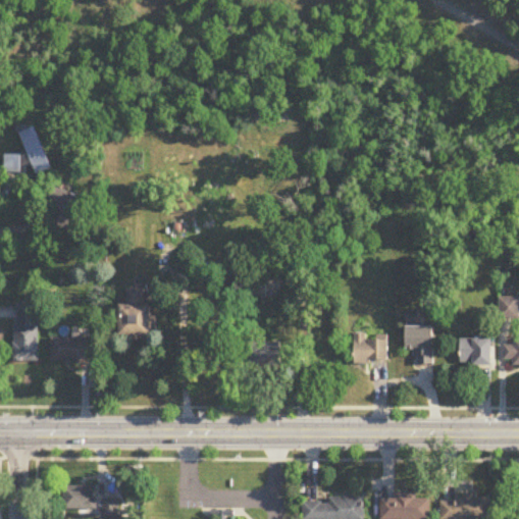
[(18,132),(35,173),(51,166),(35,125),(18,132)]
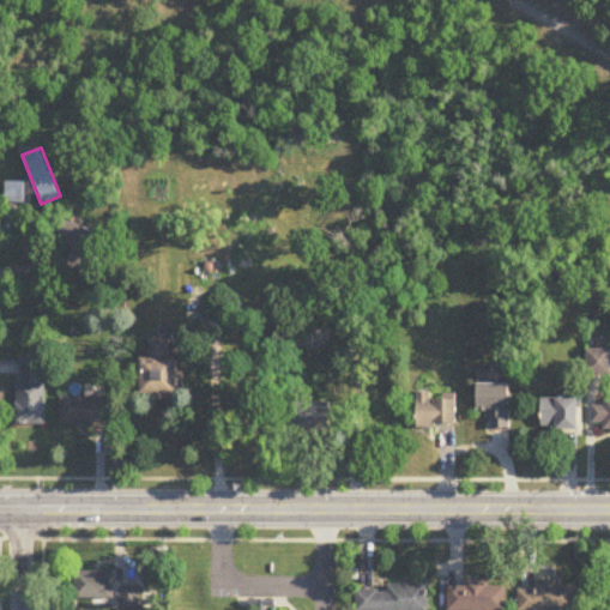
[(4,201),(25,201),(25,180),(4,180),(4,201)]
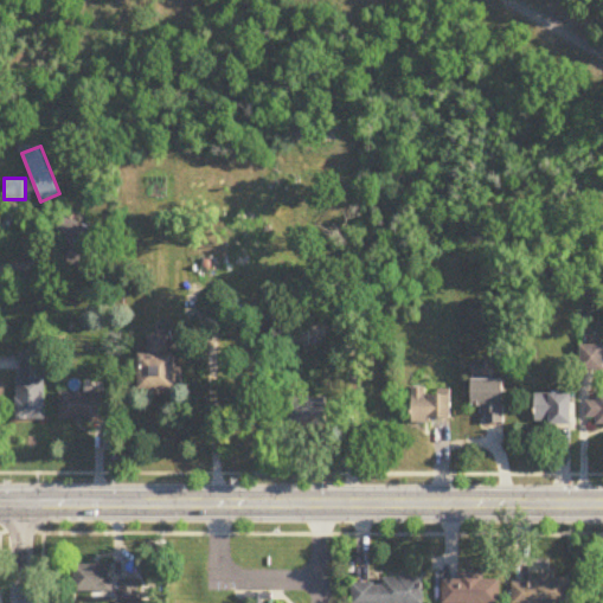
[(95,226),(62,215),(53,238),(87,250),(95,226)]
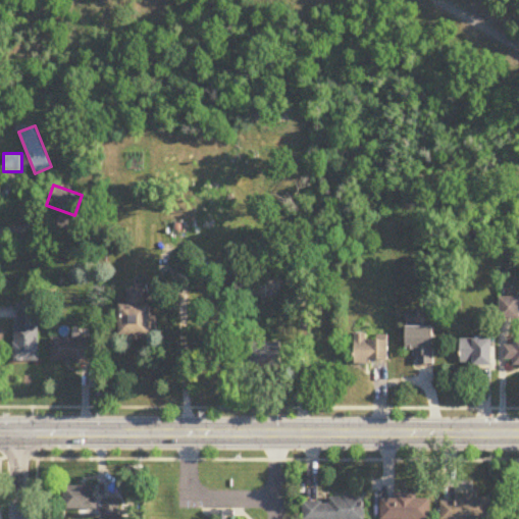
[(72,216),(57,216),(57,237),(72,237),(72,216)]
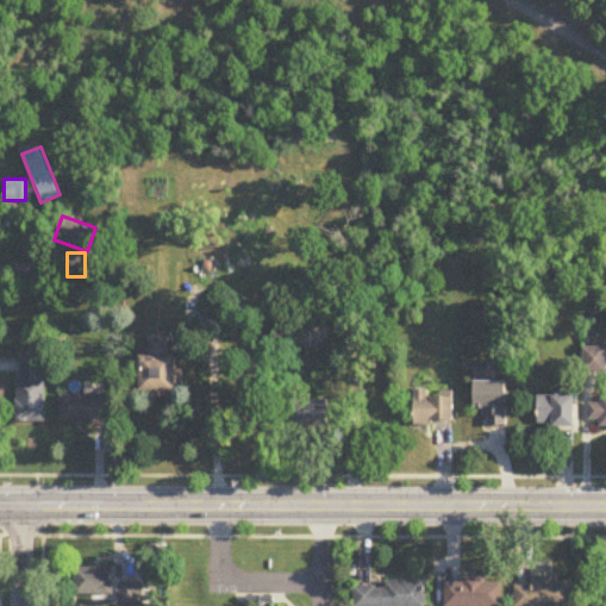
[(169,335),(148,335),(148,356),(141,356),(141,393),(177,393),(177,355),(169,355),(169,335)]
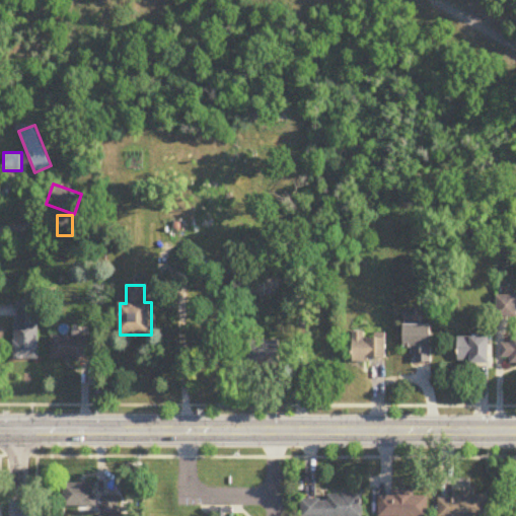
[(495,294),(495,314),(515,314),(515,294),(495,294)]
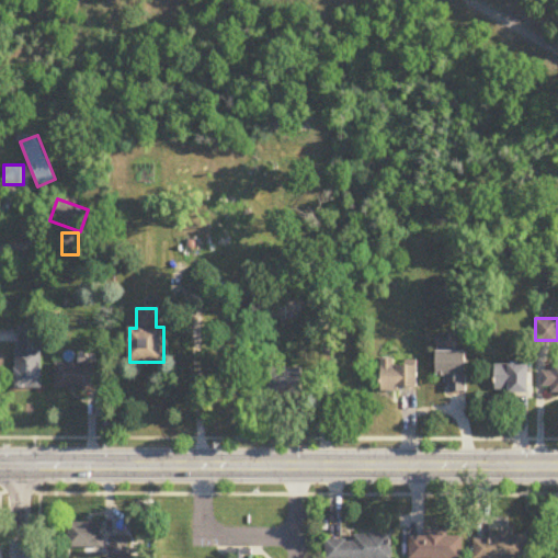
[(37,387),(37,326),(13,326),(13,387),(37,387)]
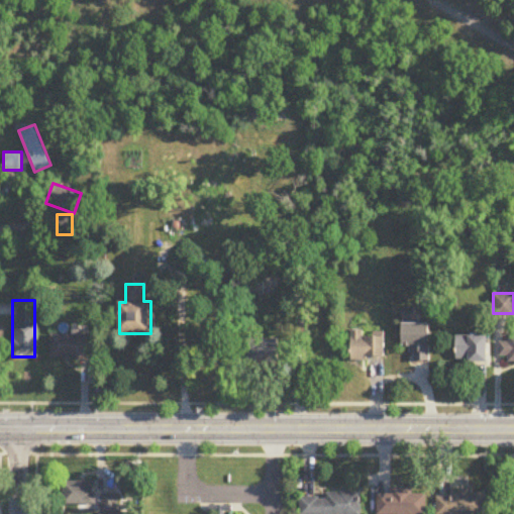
[(384,335),(363,335),(363,321),(350,321),(350,358),(384,358),(384,335)]
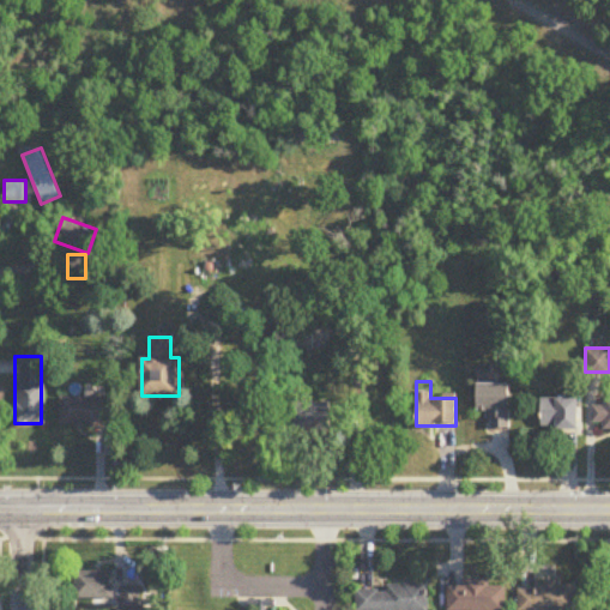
[(485,428),(508,428),(508,382),(476,382),(476,412),(485,412),(485,428)]
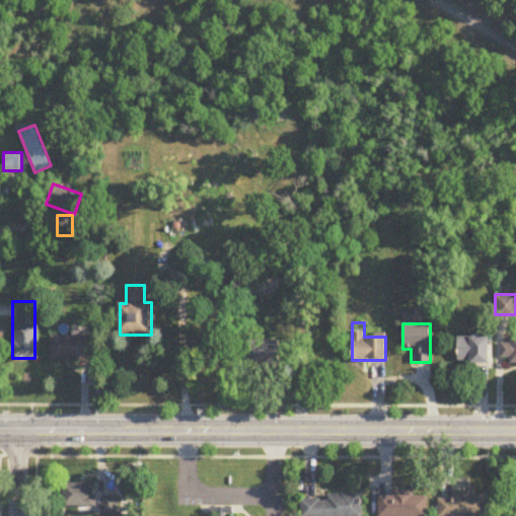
[(49,334),(49,359),(91,360),(92,335),(49,334)]
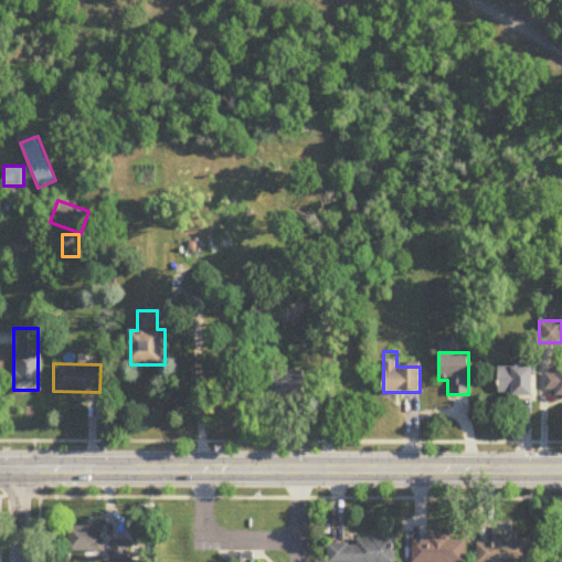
[(532,366),(497,366),(497,394),(532,394),(532,366)]
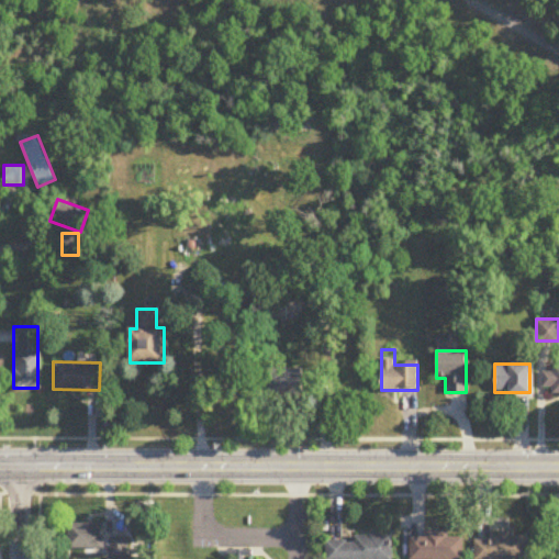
[(558,364),(541,365),(541,392),(558,392),(558,364)]
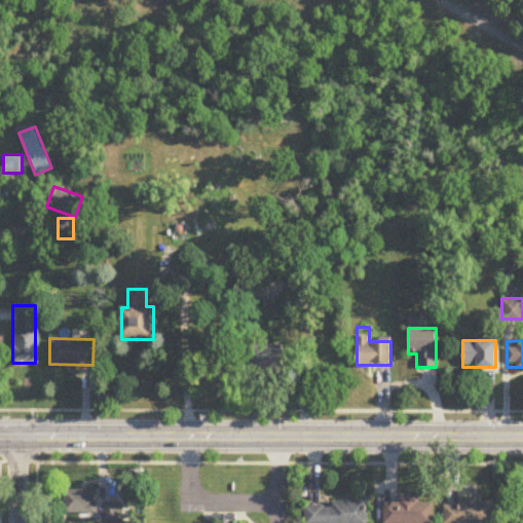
[(254,357),(256,357),(256,365),(266,365),(266,353),(254,353),(254,357)]
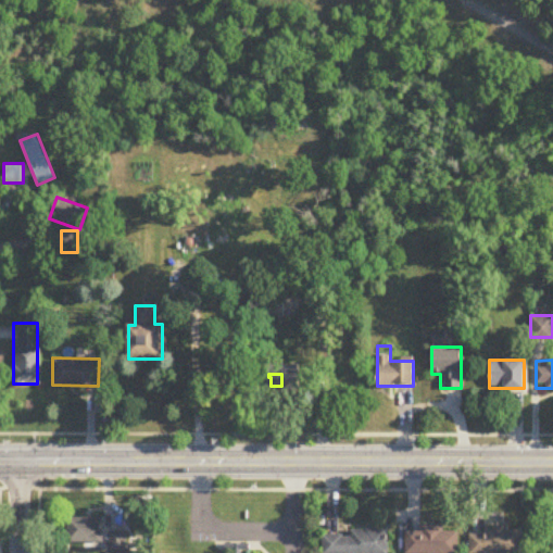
[(98,516),(64,516),(64,541),(98,541),(98,516)]
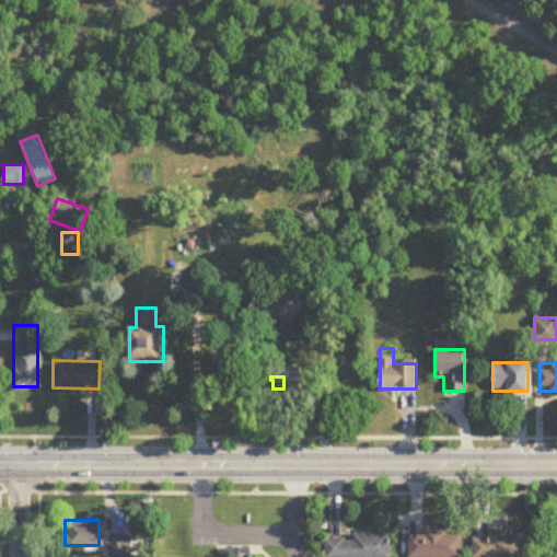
[(406,556),(459,556),(459,534),(443,534),(443,526),(421,526),(421,532),(406,532),(406,556)]
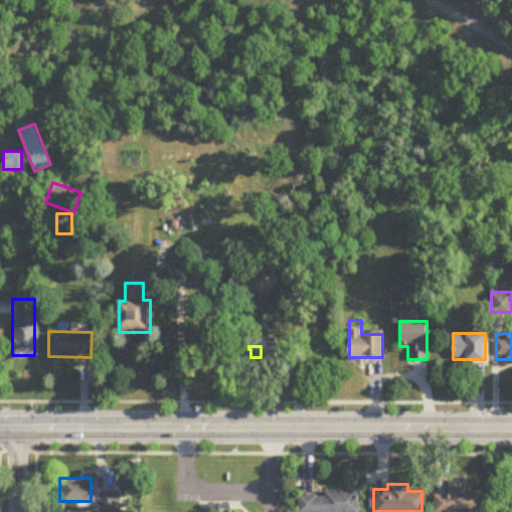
[(356,511),(357,488),(321,488),(321,493),(297,493),(296,511),(356,511)]
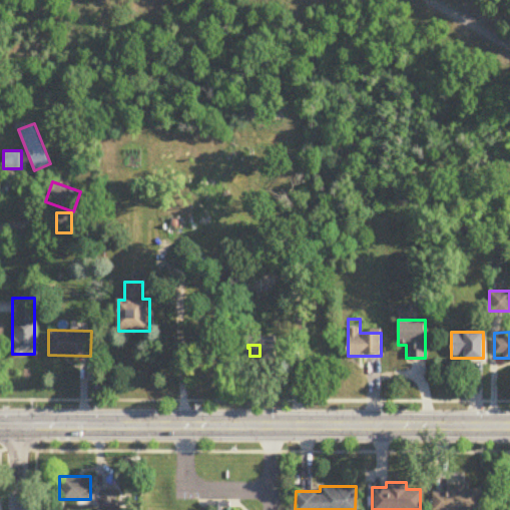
[(478,509),(478,487),(431,487),(431,509),(478,509)]
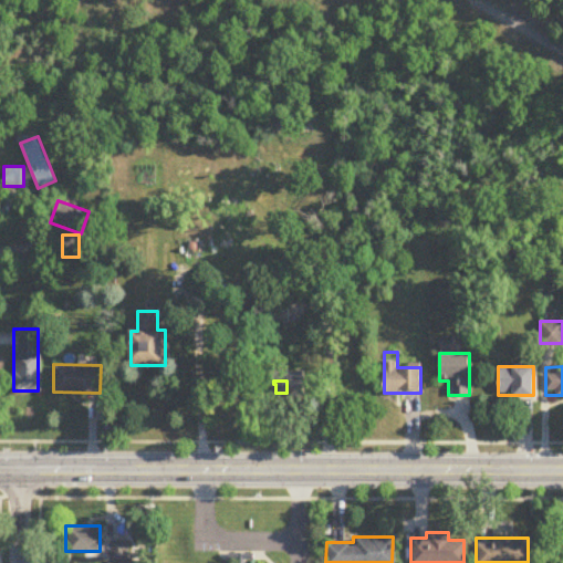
[(126,539),(108,539),(107,560),(126,560),(126,539)]
